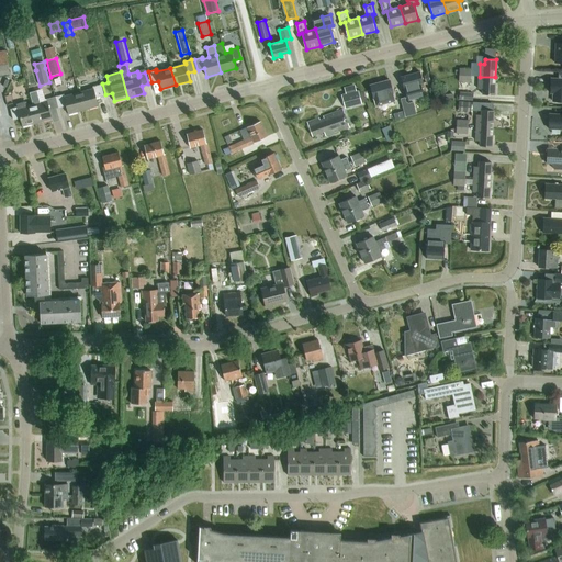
[(561,102),(561,71),(559,72),(558,79),(551,79),(550,93),(552,93),(552,102),(561,102)]
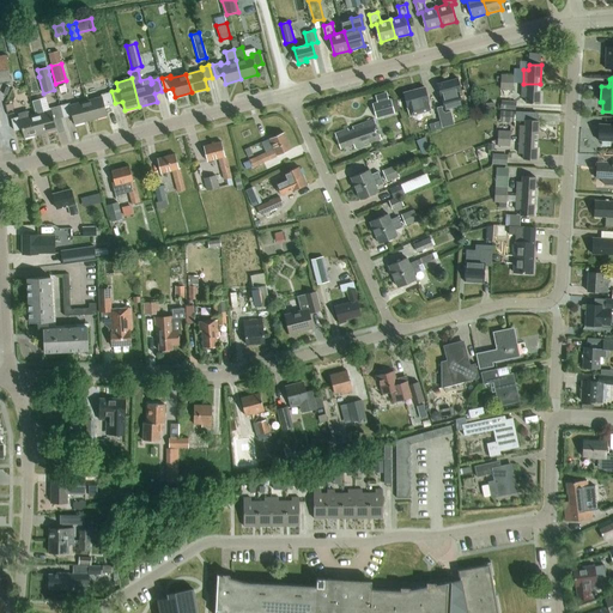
[(457,79),(438,84),(442,96),(447,110),(462,105),(459,92),(461,91),(457,79)]
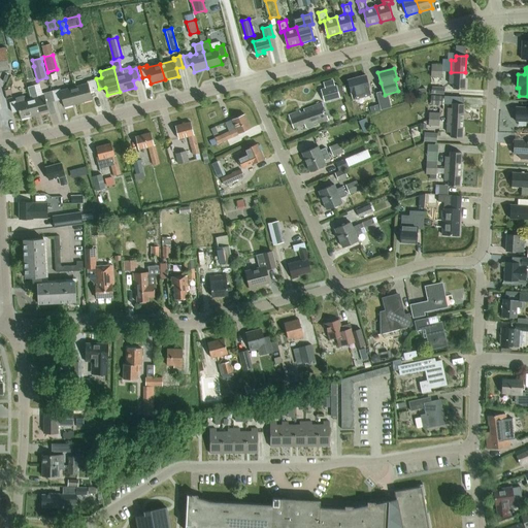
[(465,89),(465,72),(451,72),(450,84),(454,84),(454,89),(465,89)]
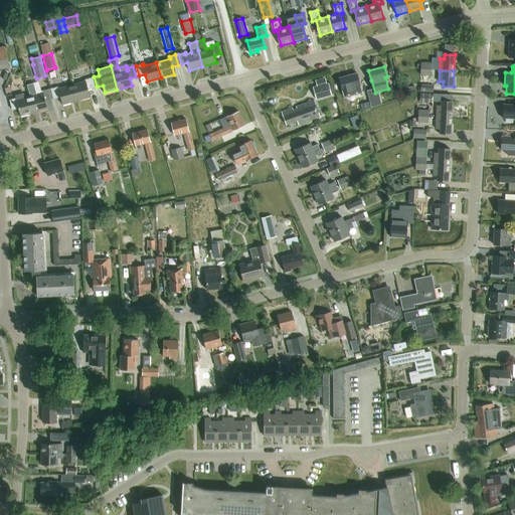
[(358,97),(367,95),(365,84),(360,86),(357,73),(339,78),(342,91),(355,87),(358,97)]
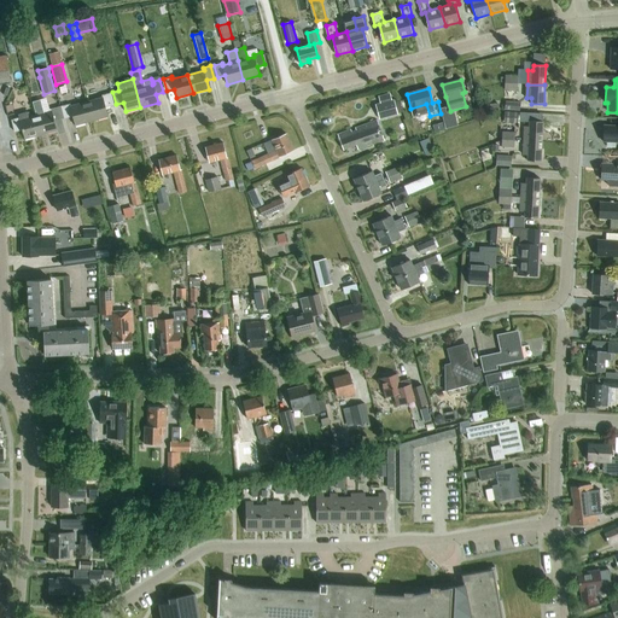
[(86,101),(92,121),(108,116),(105,108),(112,105),(109,93),(101,95),(103,98),(86,101)]
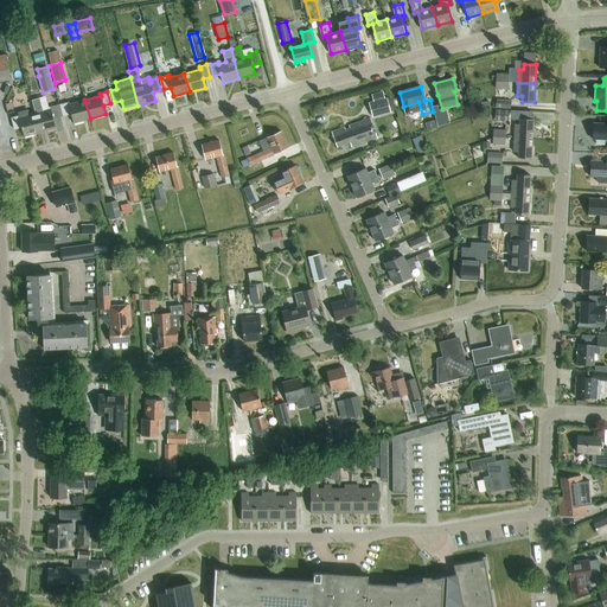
[(32,100),(36,114),(40,132),(56,128),(53,119),(61,117),(58,104),(50,107),(51,109),(44,112),(39,97),(32,100)]
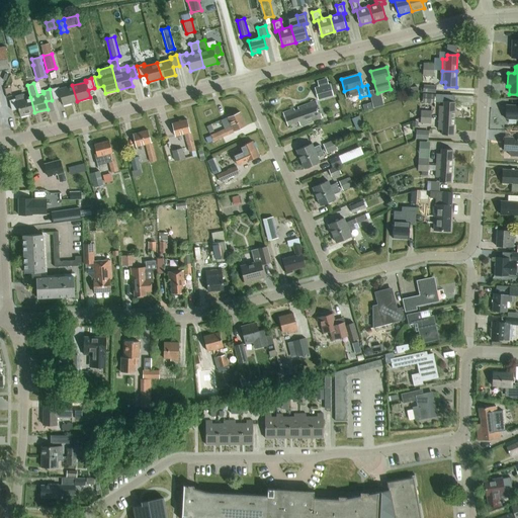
[(337,93),(334,83),(315,88),(318,100),(334,96),(333,94),(337,93)]
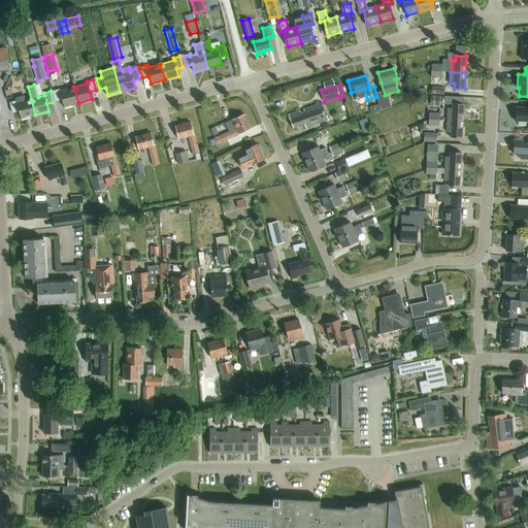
[(64,107),(78,103),(73,87),(60,91),(60,89),(52,91),(55,102),(62,100),(64,107)]
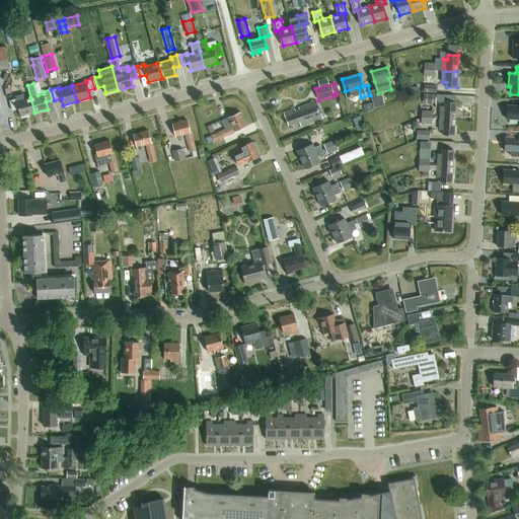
[(436,86),(424,85),(423,92),(435,93),(436,86)]
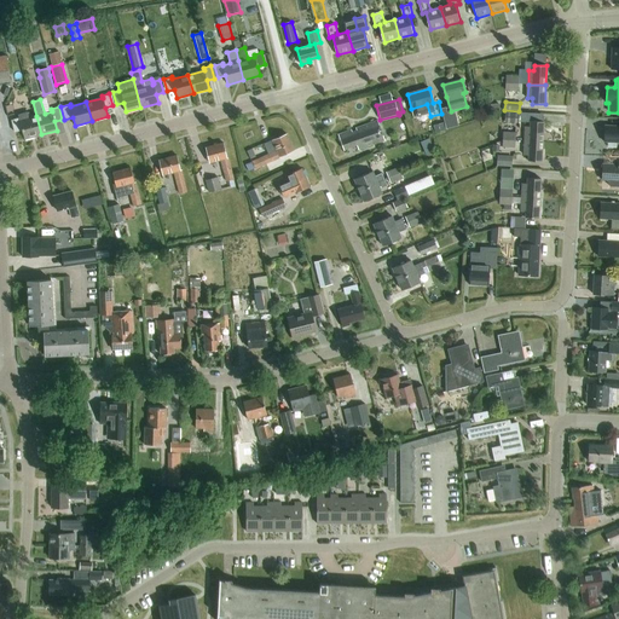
[(41,134),(36,116),(28,117),(27,113),(17,115),(17,117),(11,120),(15,132),(22,131),(24,139),(41,134)]
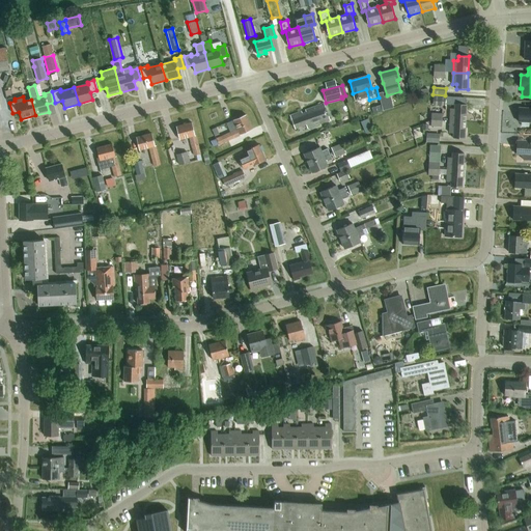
[(446,96),(434,96),(432,106),(445,106),(446,96)]
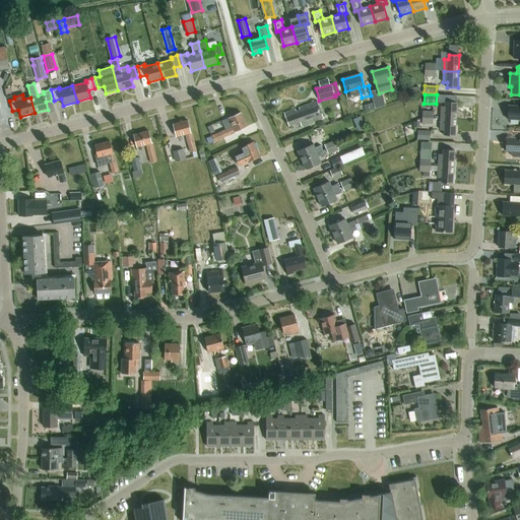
[(296,111),(295,110),(284,113),(288,126),(300,122),(301,126),(322,119),(316,102),(299,108),(299,110),(296,111)]
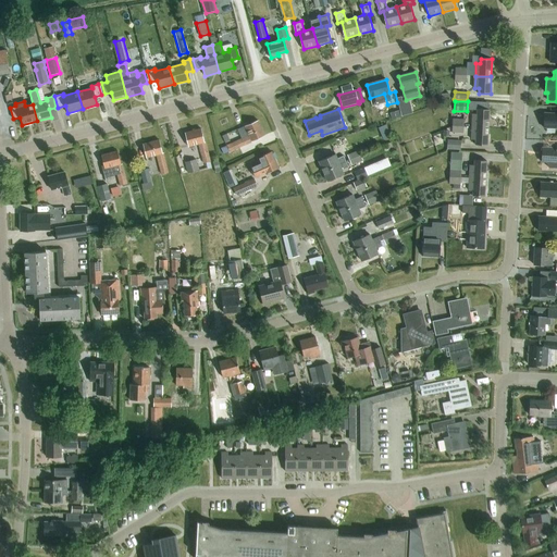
[(472,126),(489,127),(490,110),(478,109),(478,114),(473,114),(472,126)]
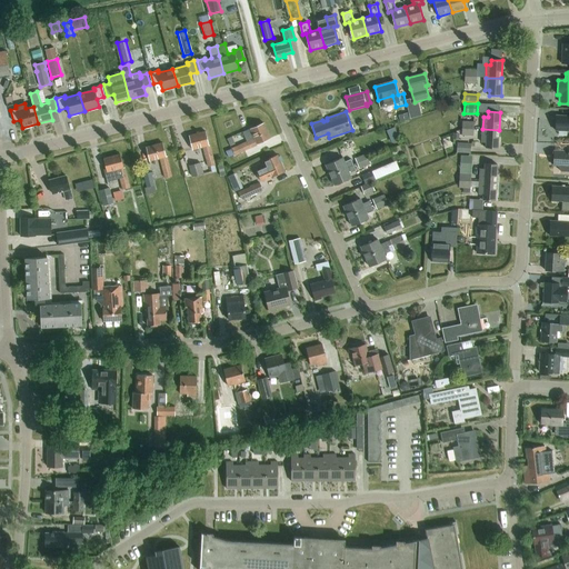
[(401,113),(397,115),(399,121),(409,118),(407,112),(401,113)]
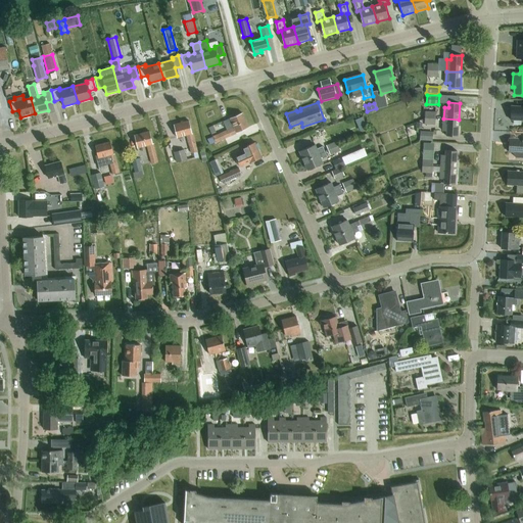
[(522,106),(511,106),(510,120),(514,120),(513,124),(520,125),(521,121),(522,120),(522,106)]
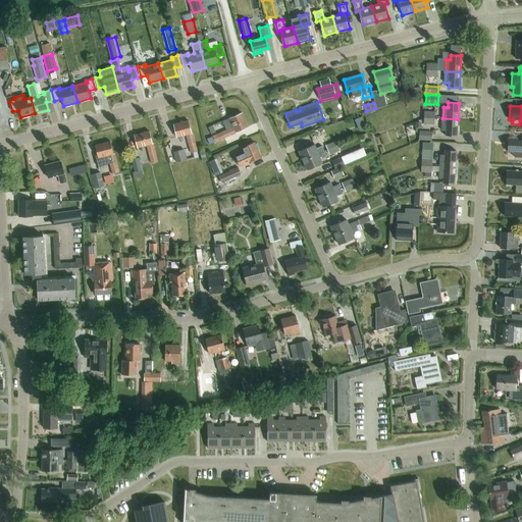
[(212,137),(215,143),(237,133),(236,133),(248,127),(242,112),(229,118),(233,127),(212,137)]
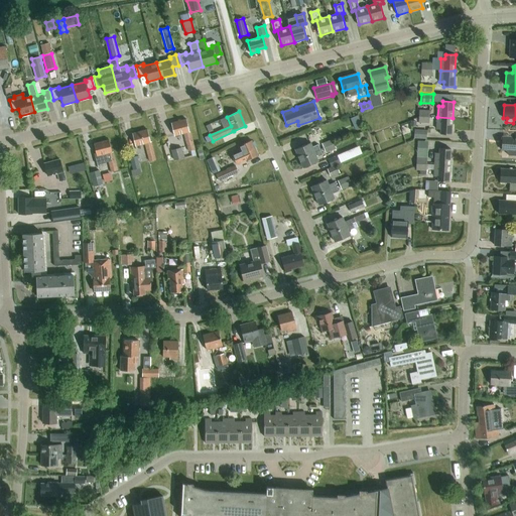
[(358,116),(350,119),(355,130),(363,127),(358,116)]
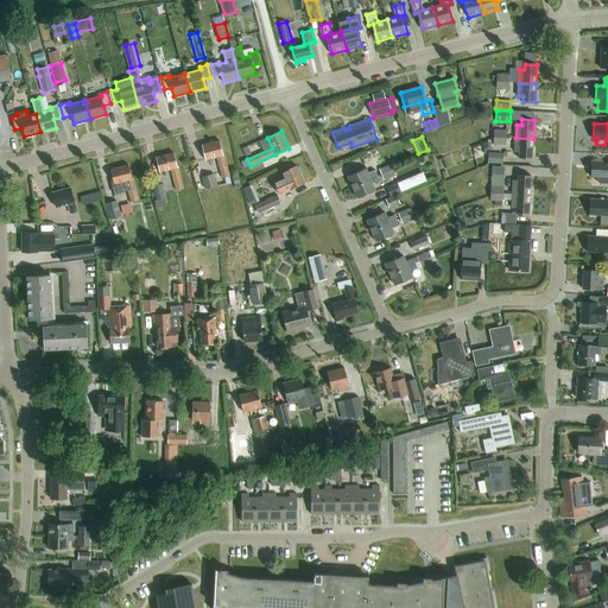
[(532,158),(533,139),(515,138),(515,152),(520,152),(519,158),(532,158)]
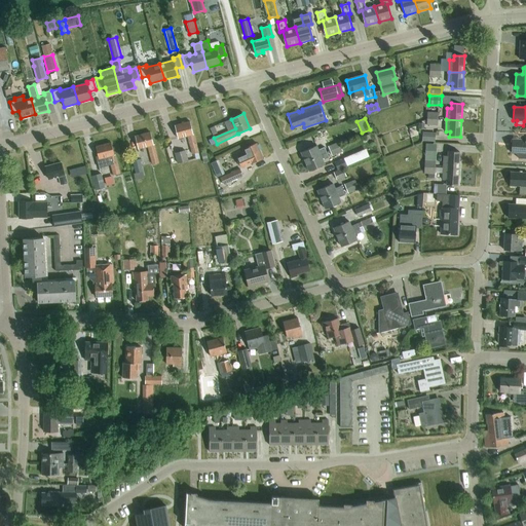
[(192,154),(198,152),(194,134),(193,135),(190,121),(175,125),(178,139),(187,136),(192,154)]
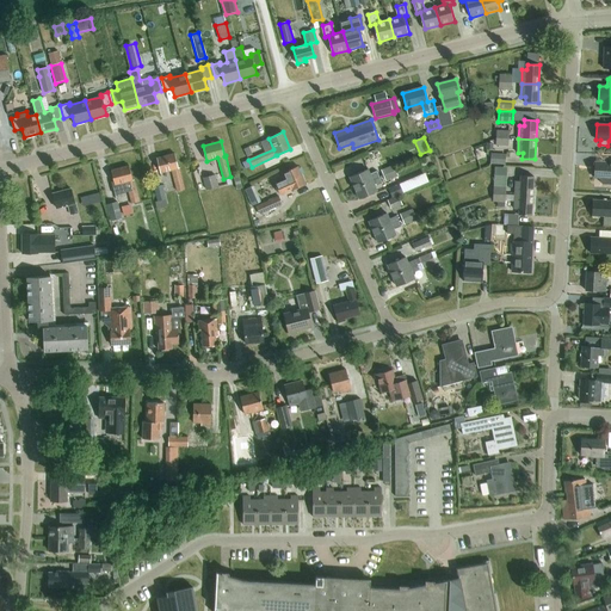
[(177,191),(184,190),(179,168),(178,168),(174,153),(156,158),(160,173),(172,171),(177,191)]
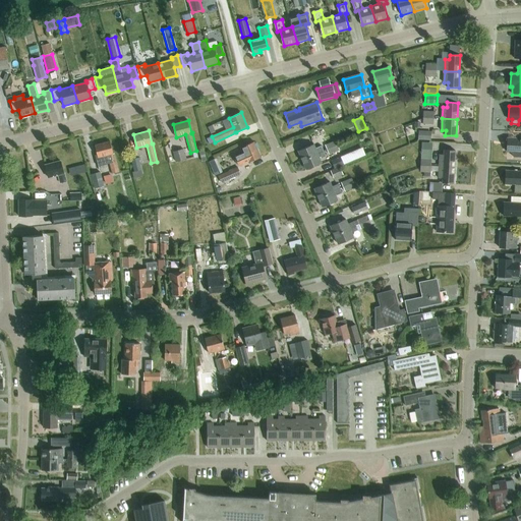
[(430,131),(417,131),(417,139),(429,140),(430,131)]
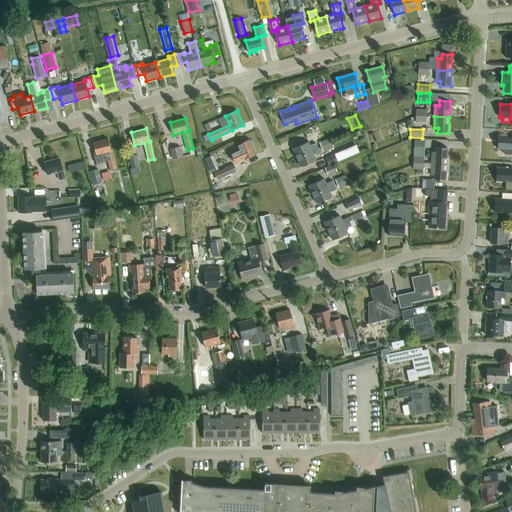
[(511,130),(511,131),(511,137),(499,136),(498,149),(502,150),(504,155),(511,155),(511,130)]
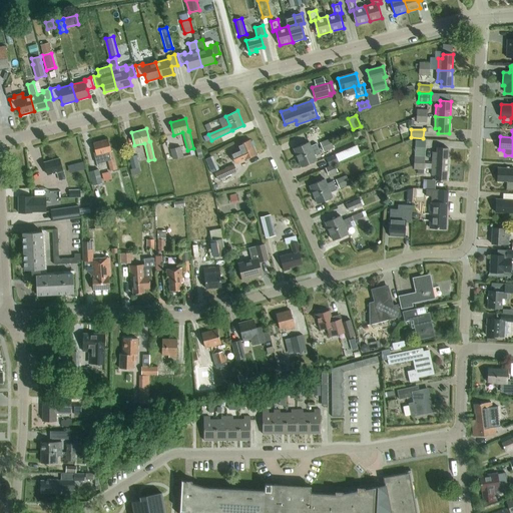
[(322,146),(332,142),(331,138),(320,142),(322,146)]
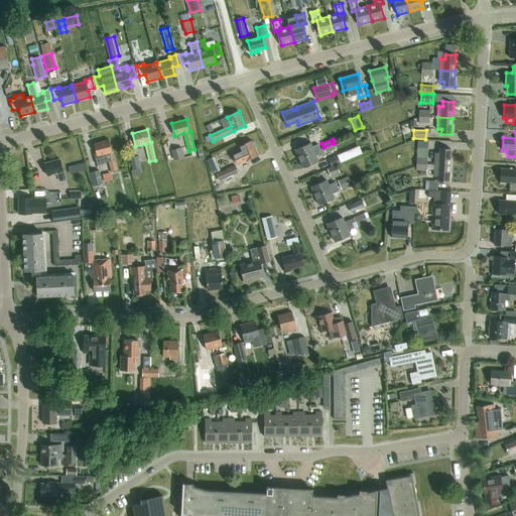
[(111,171),(117,170),(113,152),(112,152),(109,140),(94,144),(96,153),(94,153),(97,164),(108,161),(111,171)]
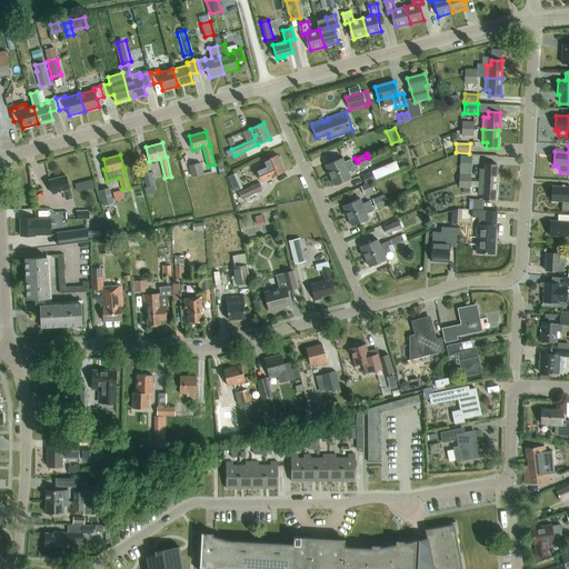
[(261,181),(285,171),(278,155),(265,161),(267,167),(257,171),(261,181)]
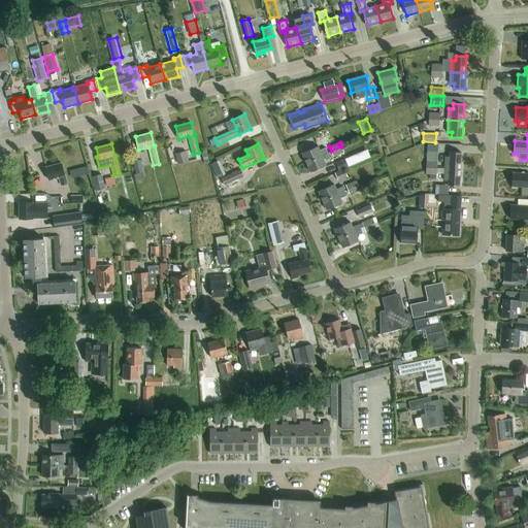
[(306,162),(325,154),(327,153),(326,149),(320,151),(317,145),(302,153),(306,162)]
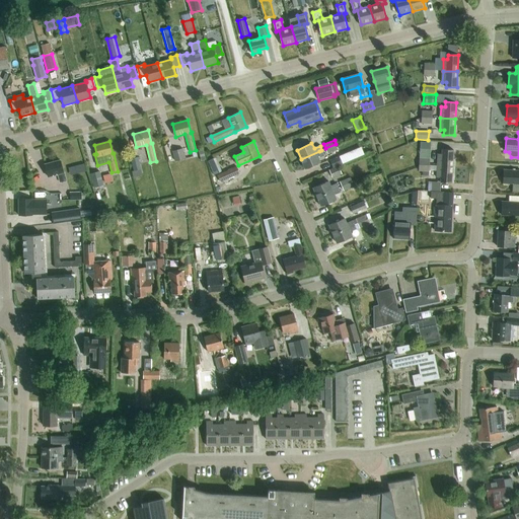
[(336,144),(325,148),(327,153),(338,148),(336,144)]
